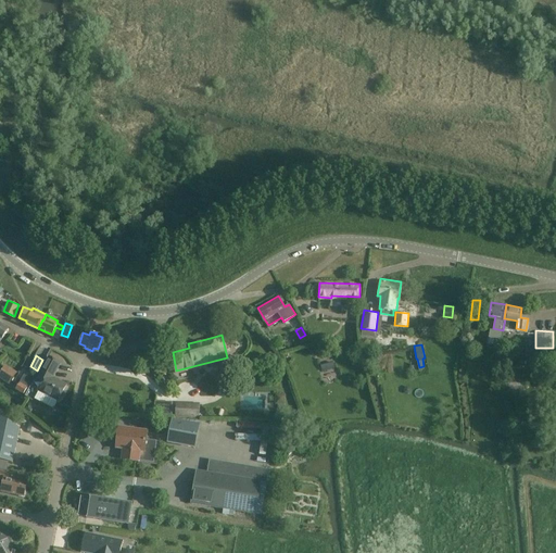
[(60,361),(49,355),(38,376),(42,379),(38,388),(58,399),(66,382),(52,376),(60,361)]
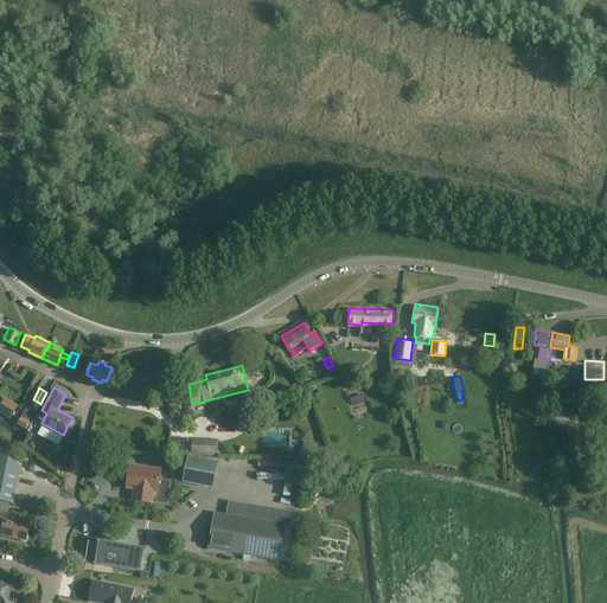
[(350,395),(351,403),(365,399),(364,391),(350,395)]
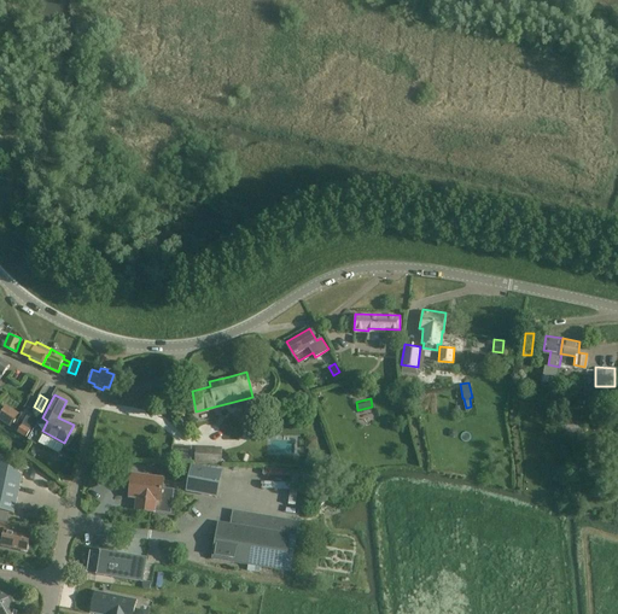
[(4,407),(0,411),(0,417),(10,425),(16,415),(4,407)]
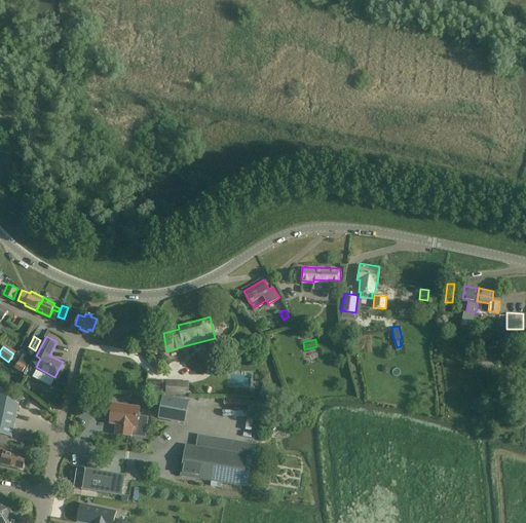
[(482,368),(496,368),(496,357),(477,358),(478,367),(482,367),(482,368)]
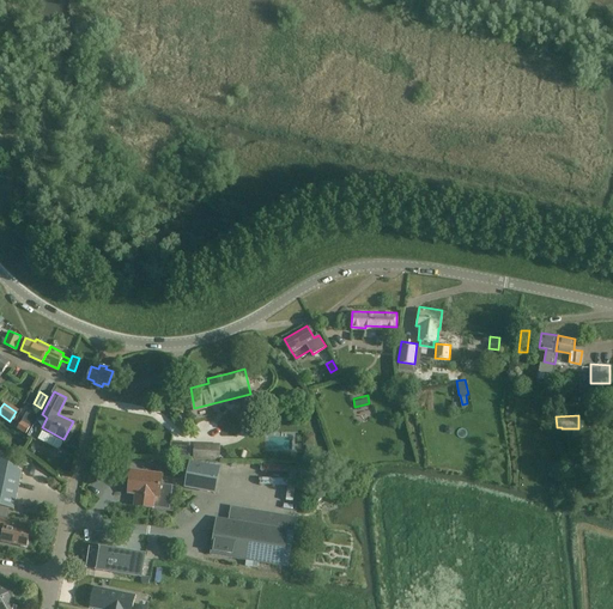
[(20,419),(17,427),(25,432),(30,424),(20,419)]
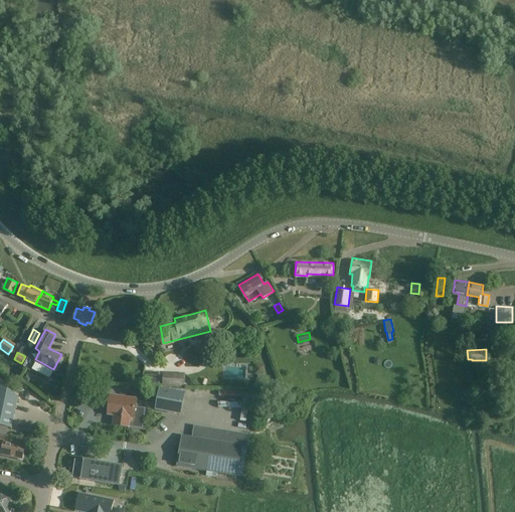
[(254,363),(254,372),(264,373),(265,363),(254,363)]
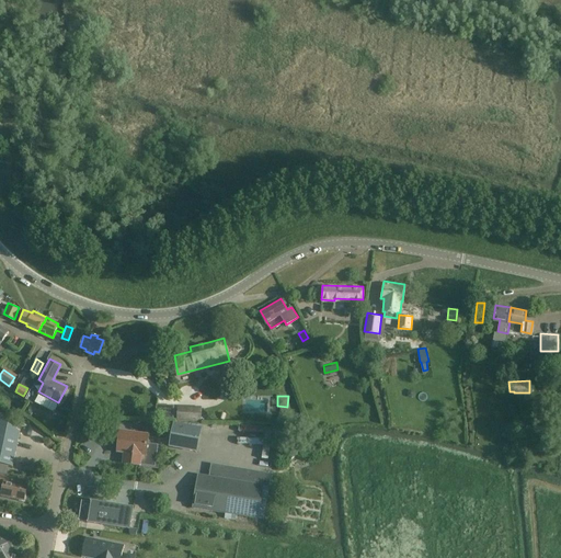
[(172,403),(157,403),(157,416),(172,416),(172,403)]
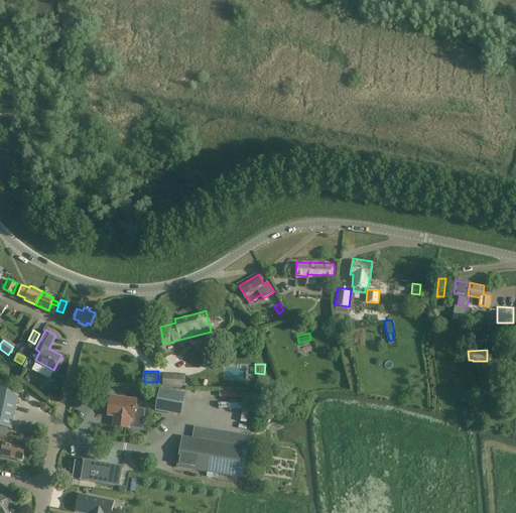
[(162,385),(184,386),(185,373),(163,371),(162,385)]
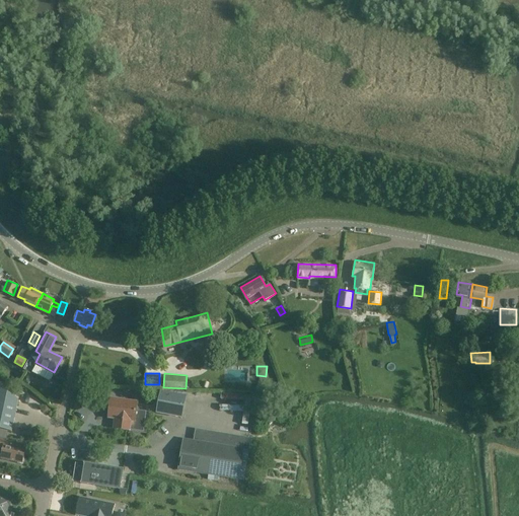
[(18,397),(9,392),(0,386),(0,445),(3,447),(1,457),(22,461),(25,446),(14,443),(15,441),(5,439),(6,432),(3,431),(4,428),(11,430),(18,397)]
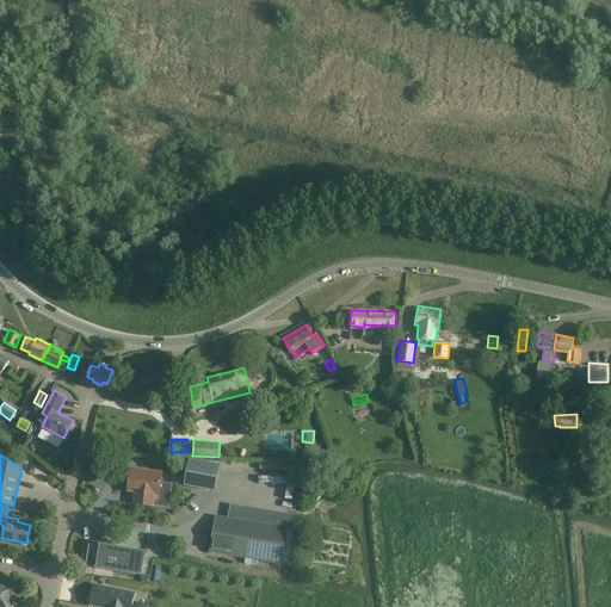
[(217,465),(190,459),(185,483),(214,488),(217,465)]
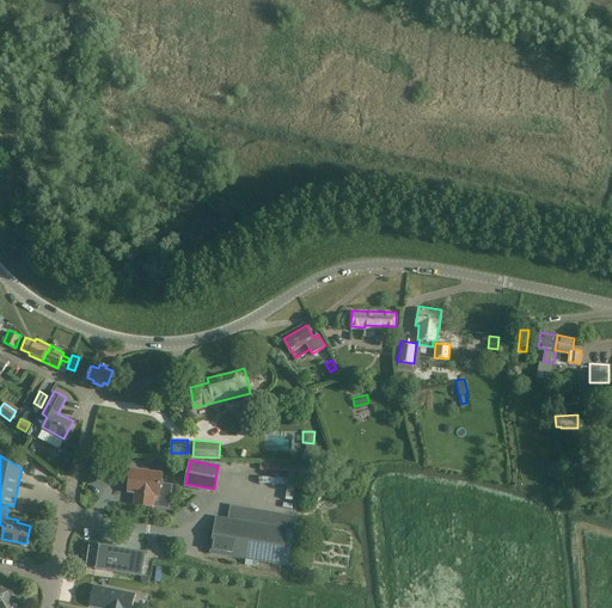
[(288,462),(285,496),(292,496),(295,464),(288,462)]
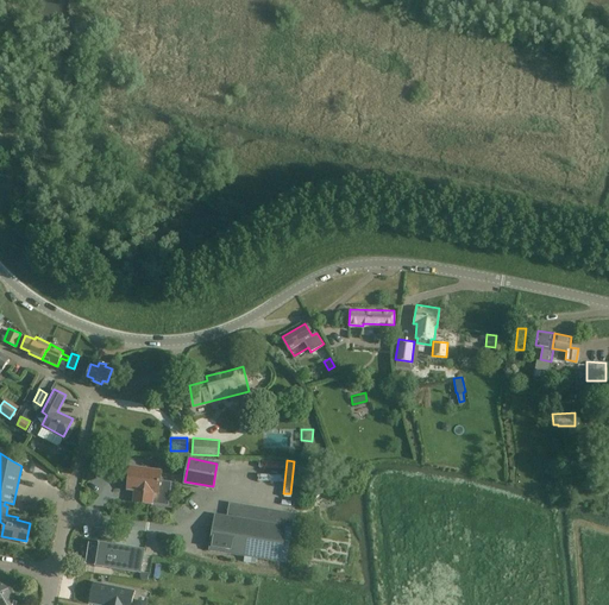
[(131,466),(129,479),(137,480),(135,490),(133,499),(151,502),(168,504),(171,480),(159,479),(161,470),(131,466)]
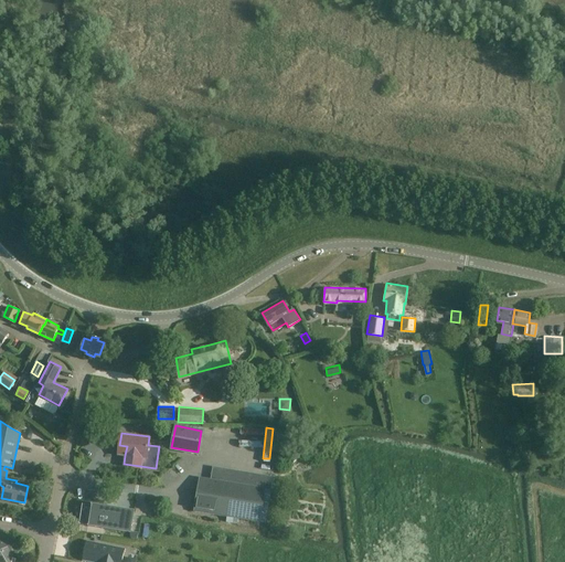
[(212,464),(210,478),(200,476),(194,509),(259,520),(266,521),(272,489),(273,490),(276,475),(212,464)]
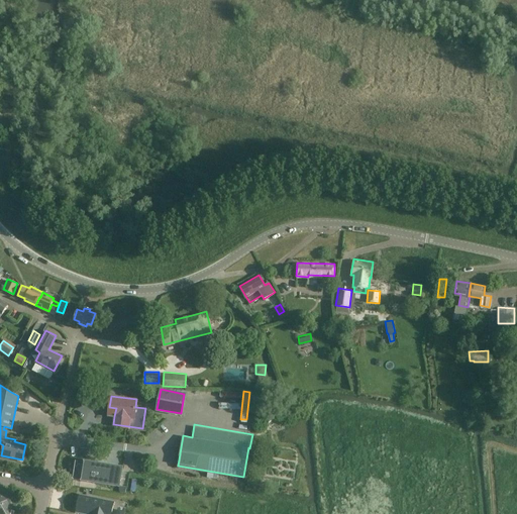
[(77,459),(73,479),(122,489),(125,470),(77,459)]
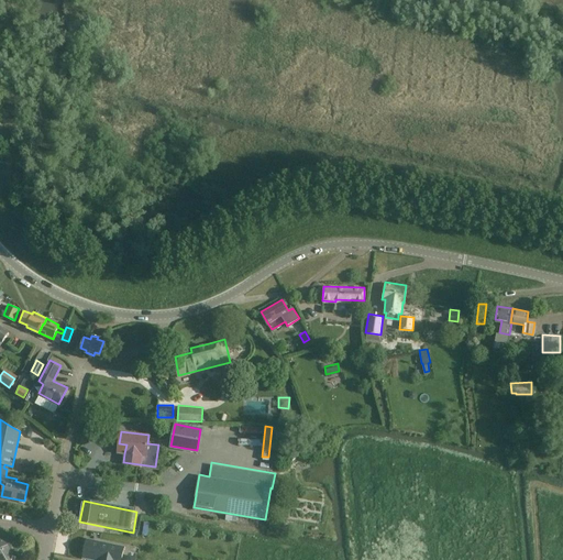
[(141,517),(138,529),(148,531),(152,519),(141,517)]
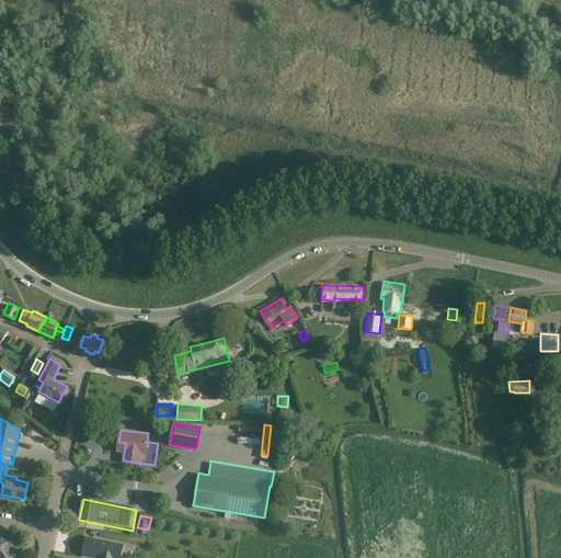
[(167,527),(163,542),(174,544),(178,531),(167,527)]
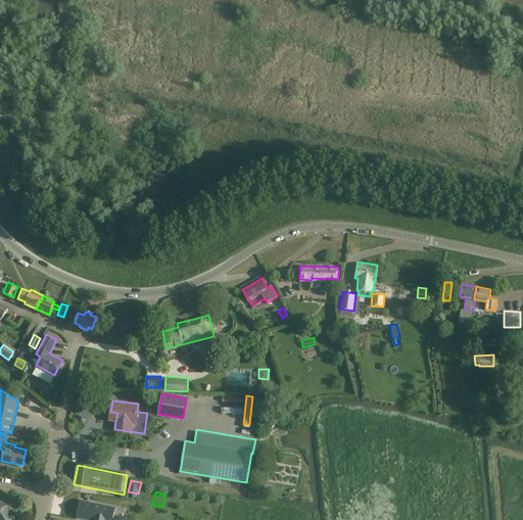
[(90,519),(89,519),(111,519),(115,506),(80,498),(76,517),(90,519)]
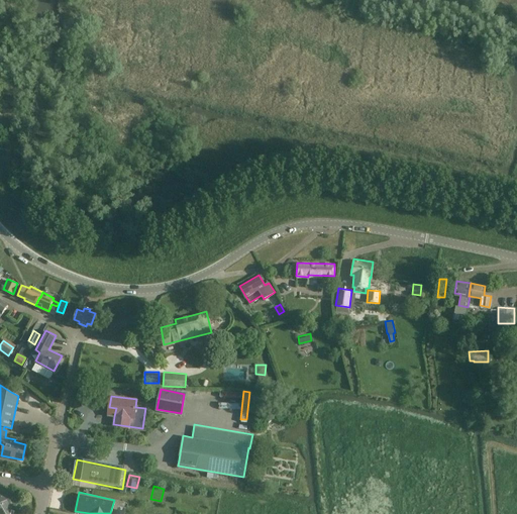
[(0,513),(12,513),(14,509),(10,508),(12,496),(0,493),(0,513)]
